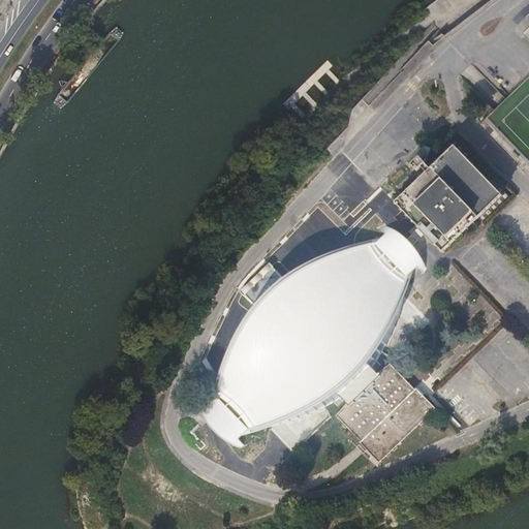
[(396,244),(402,250),(424,229),(443,249),(477,216),(483,220),(510,193),(453,133),(435,150),(423,145),(418,154),(409,161),(421,173),(394,199),(417,223),(396,244)]
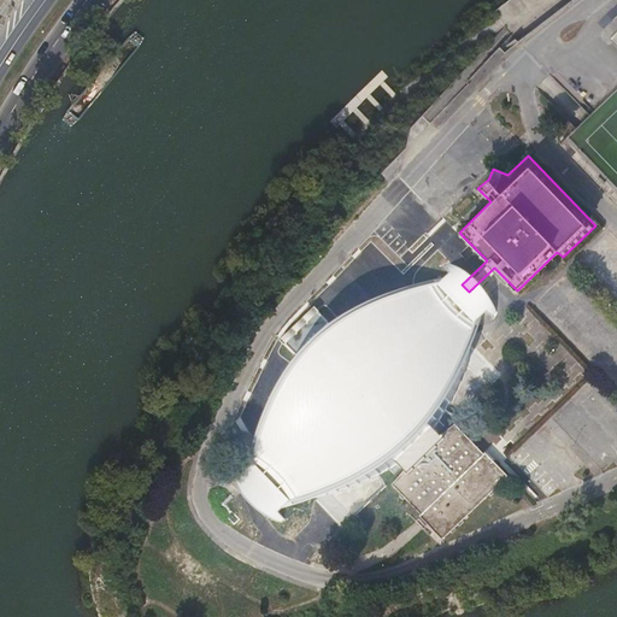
[(475,298),(469,292),(462,285),(456,278),(462,272),(404,287),(395,289),(381,293),(372,297),(359,301),(352,306),(341,313),(335,317),(327,322),(313,310),(281,342),(293,356),(286,365),(281,374),(275,383),(270,393),(264,405),(262,413),(257,425),(254,434),(239,491),(246,486),(264,504),(257,510),(328,493),(354,521),(393,485),(423,515),(446,538),(511,475),(488,452),(487,453),(456,424),(493,387),(465,358),(482,292),(475,298)]
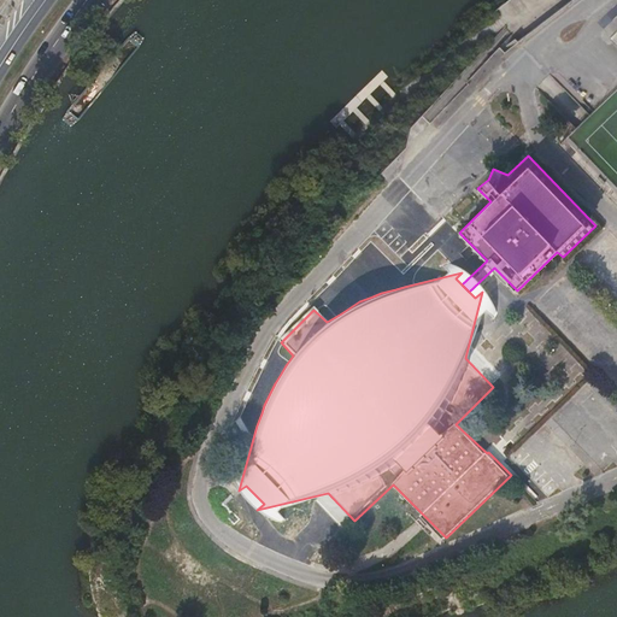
[(352,306),(359,301),(357,295),(350,300),(352,306)]
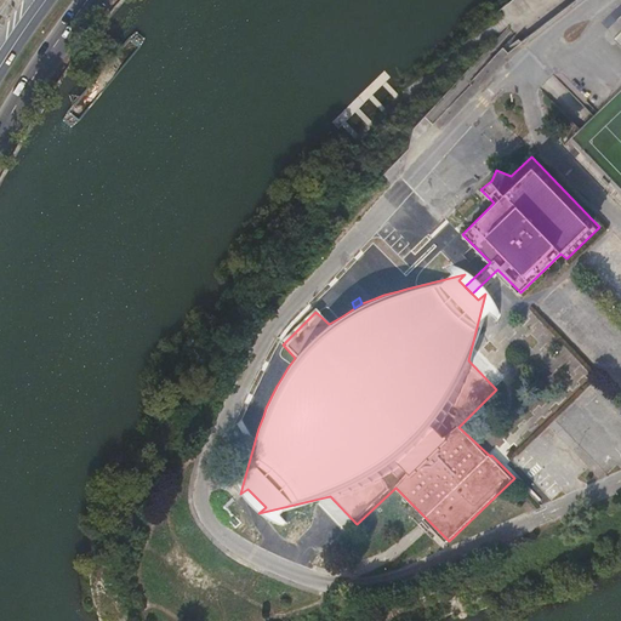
[(337,319),(343,315),(340,309),(332,313),(337,319)]
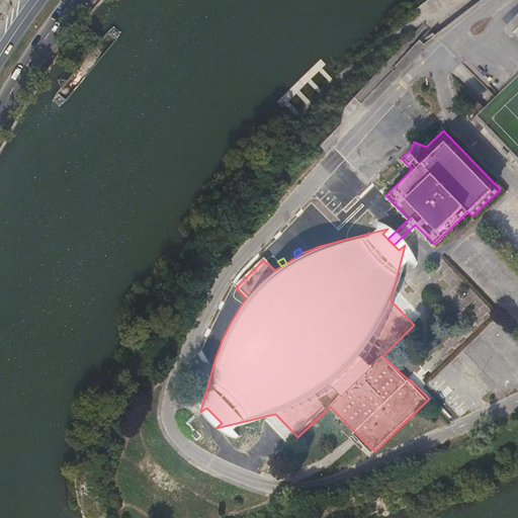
[(236,314),(240,307),(237,304),(232,312),(236,314)]
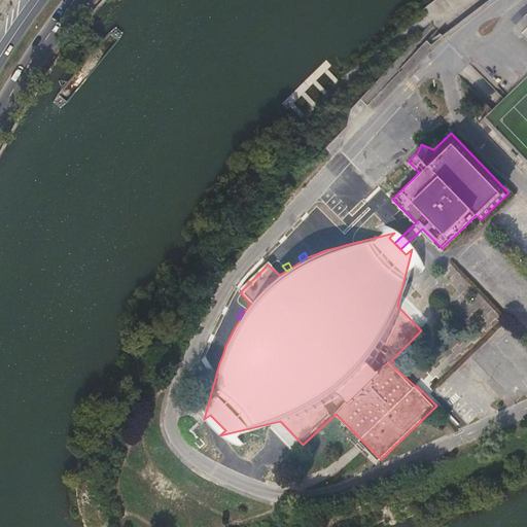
[(231,336),(235,327),(231,325),(226,334),(231,336)]
